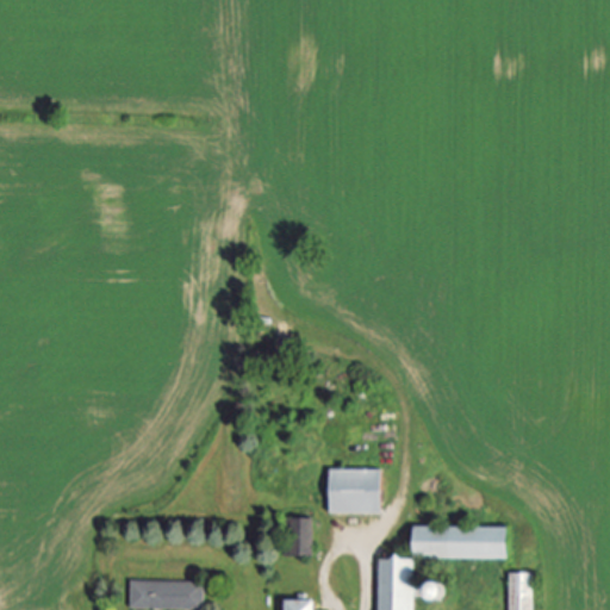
[(331,515),(331,471),(385,471),(385,515),(331,515)]
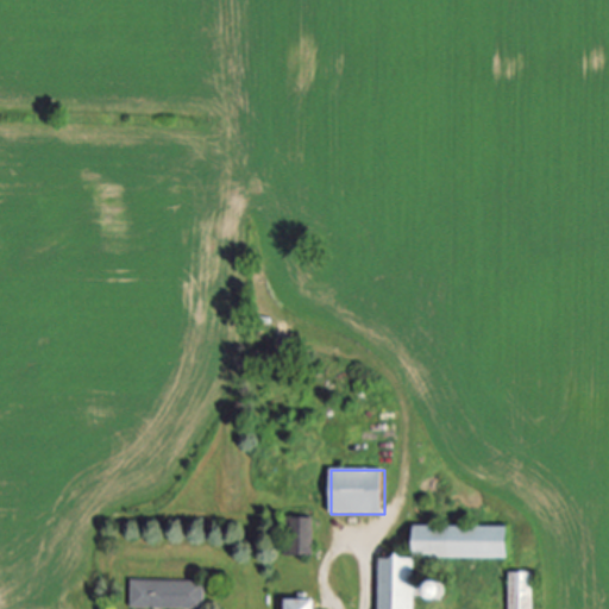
[(283,519),(312,519),(312,556),(283,556),(283,519)]
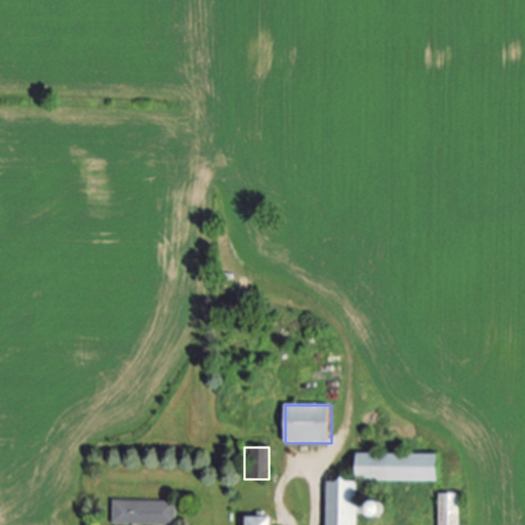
[(441,455),(441,481),(359,481),(359,455),(441,455)]
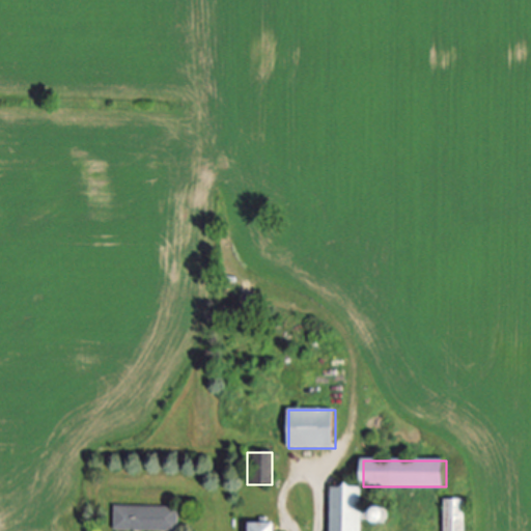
[(331,530),(331,486),(362,486),(362,530),(331,530)]
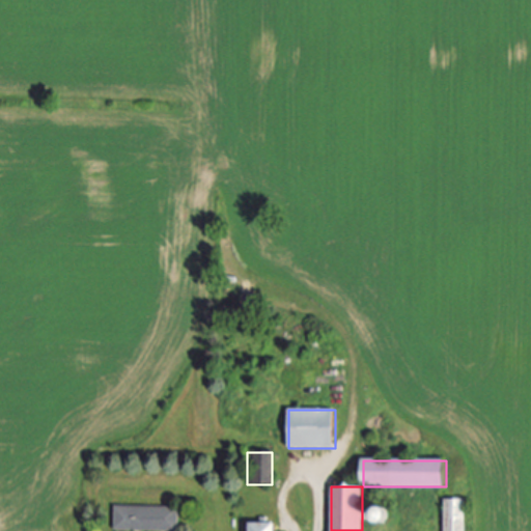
[(444,530),(444,500),(466,500),(466,530),(444,530)]
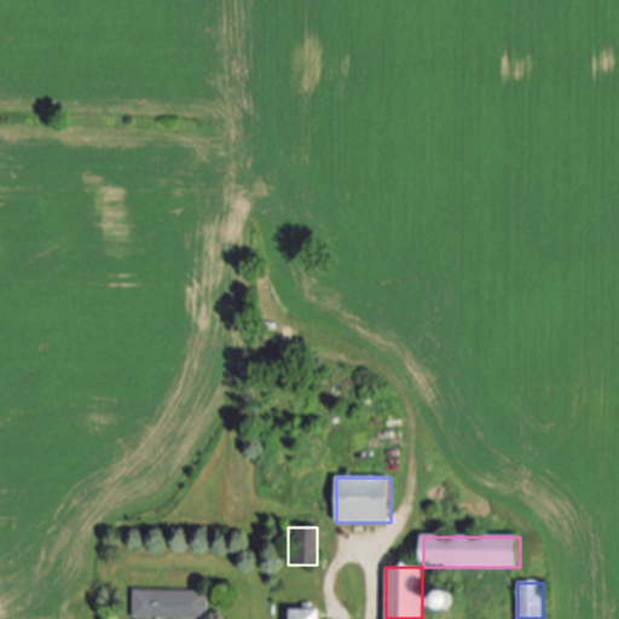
[(136,618),(136,591),(209,591),(209,618),(136,618)]
